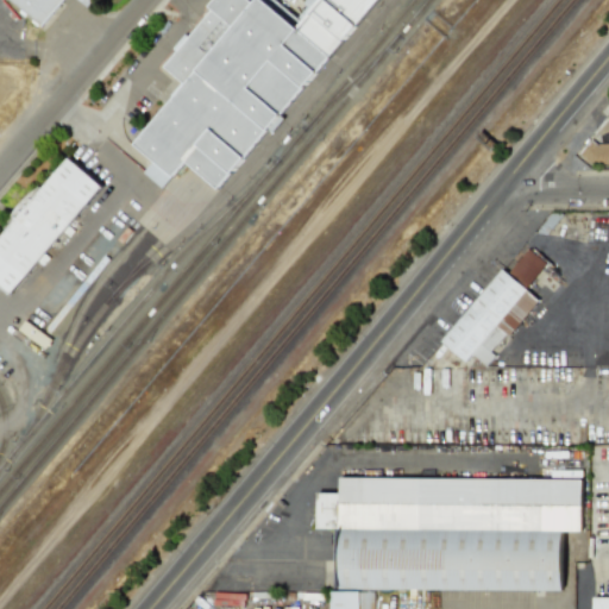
[(94,0),(89,7),(81,0),(66,0),(44,26),(43,25),(12,0),(94,0)]
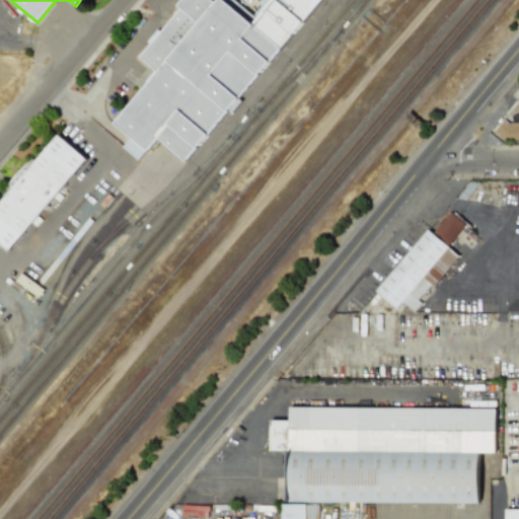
[(318,0),(280,47),(183,159),(175,152),(163,142),(156,136),(145,149),(113,122),(157,70),(138,54),(178,6),(175,4),(178,0),(212,0),(215,2),(216,0),(224,0),(250,22),(269,0),(318,0)]
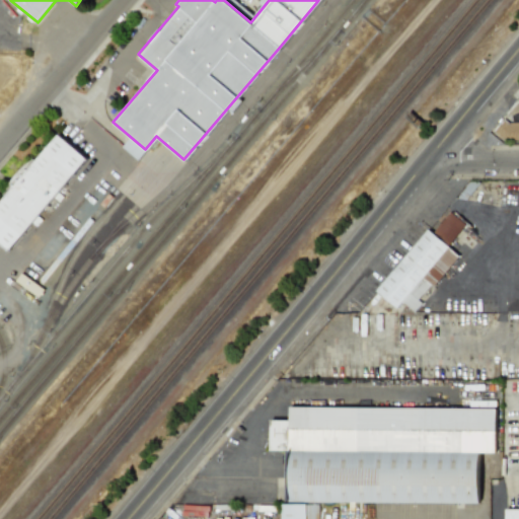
[(518,139),(518,124),(498,124),(498,139),(518,139)]
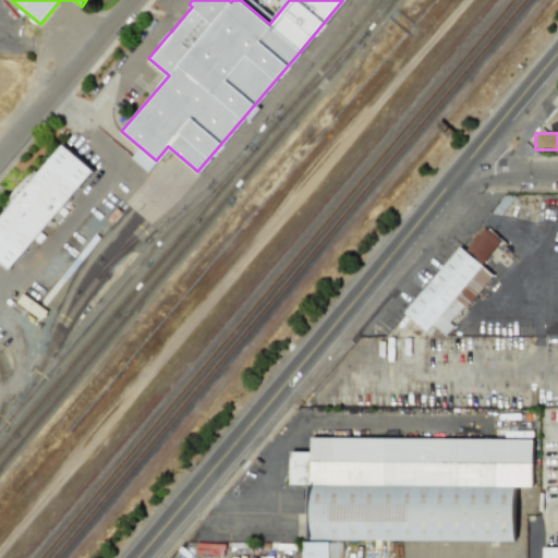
[(92,169),(58,143),(0,215),(0,262),(11,270),(92,169)]
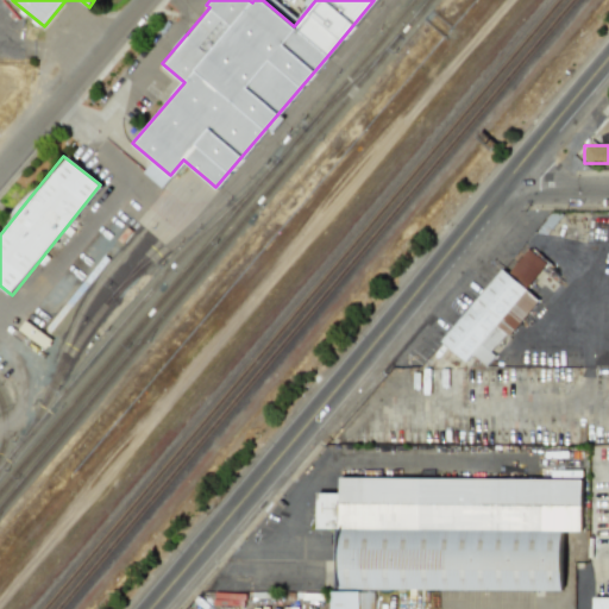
[(510,274),(532,249),(550,263),(528,289),(510,274)]
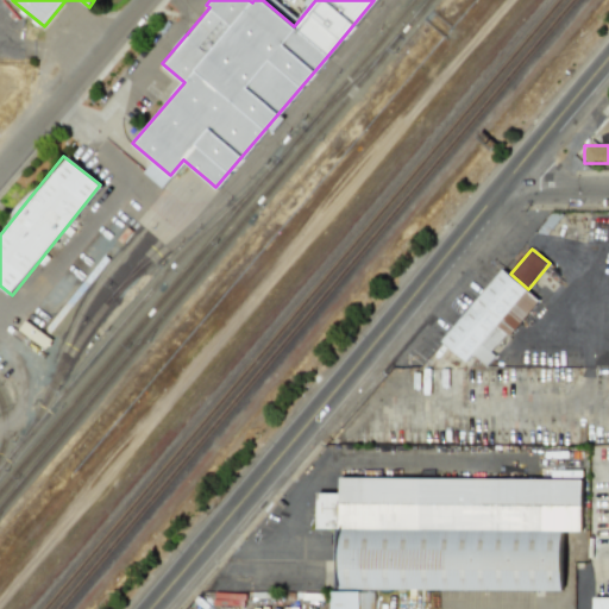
[(504,269),(444,341),(469,362),(475,355),(498,326),(528,290),(529,290),(528,289),(510,274),(504,269)]
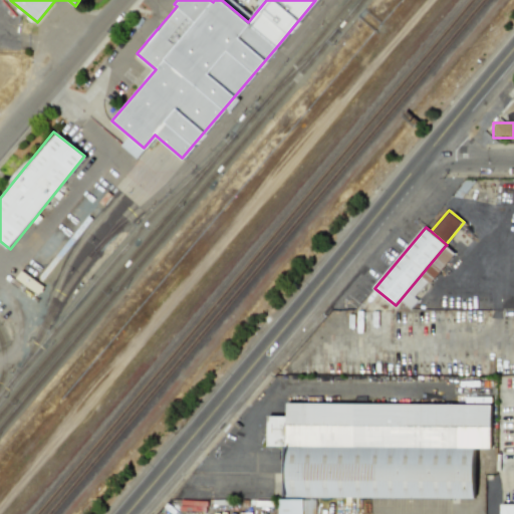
[(446,245),(457,254),(432,284),(429,282),(416,298),(420,301),(413,309),(401,299),(446,245)]
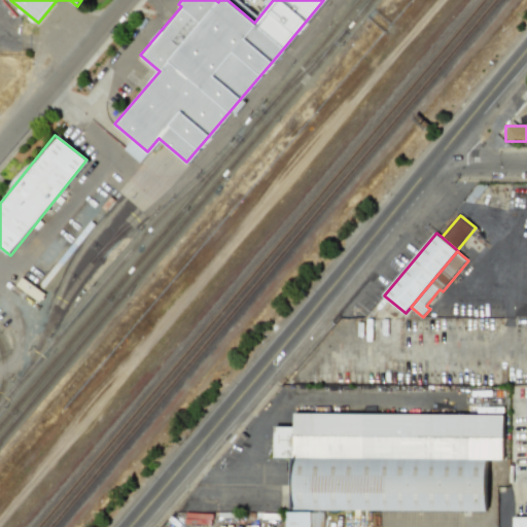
[(296,413),(296,427),(296,457),(489,459),(505,459),(505,415),(296,413)]
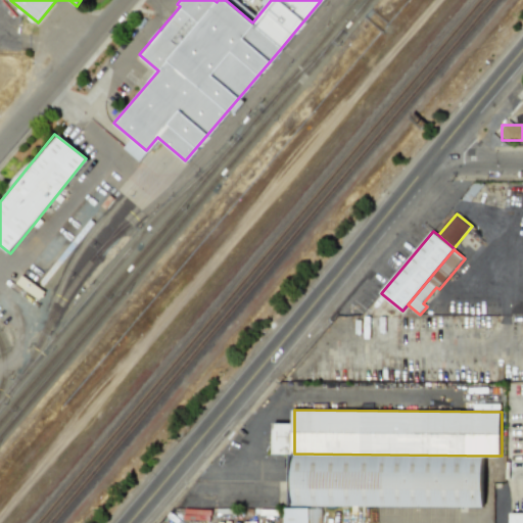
[(294,454),(274,454),(274,423),(294,424),(294,454)]
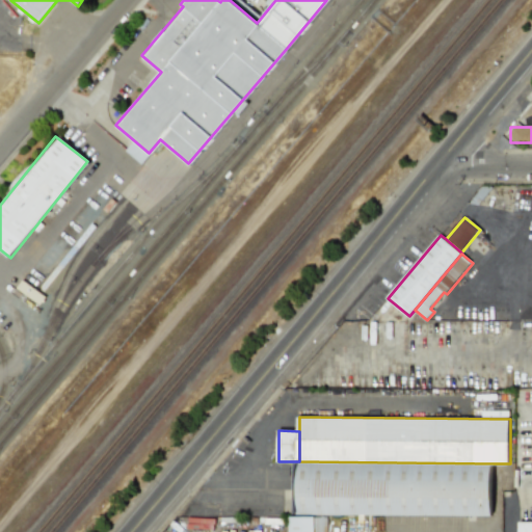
[(299,461),(298,514),(384,515),(493,516),(494,463),(299,461)]
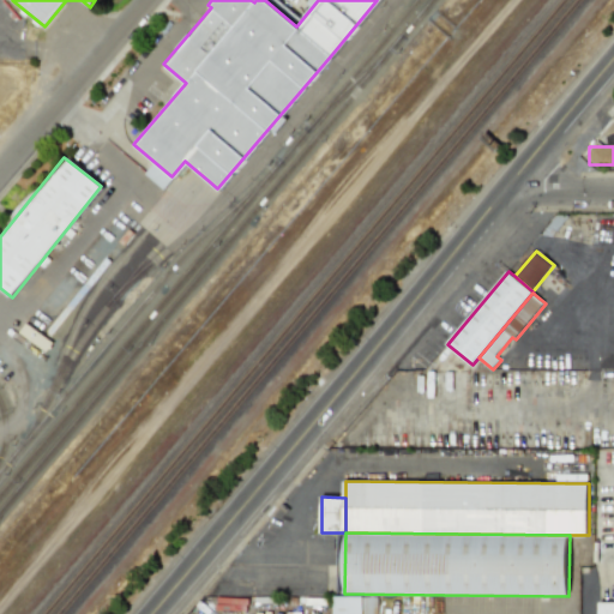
[(335,613),(335,596),(365,597),(365,613),(335,613)]
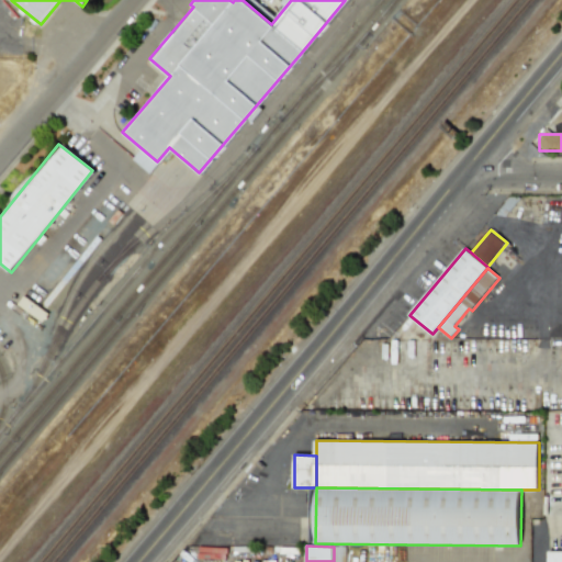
[(334,561),(334,547),(348,547),(348,561),(334,561)]
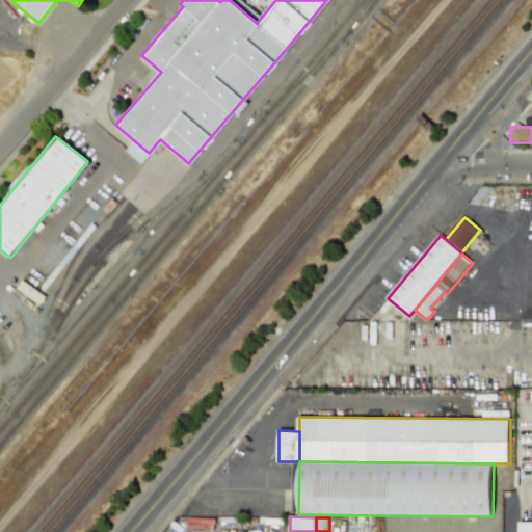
[(531,531),(521,531),(521,522),(531,522),(531,531)]
